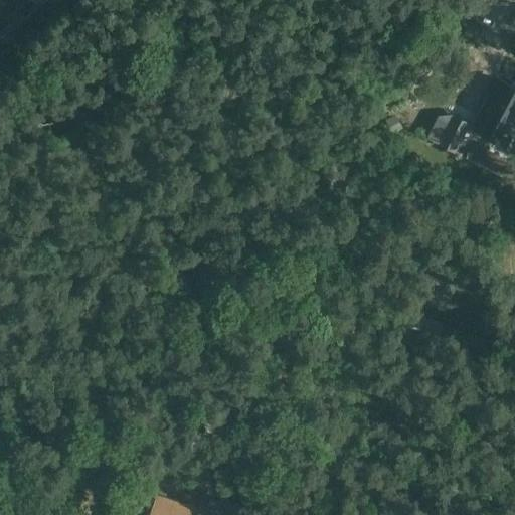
[(514,89),(500,80),(475,127),(501,140),(514,113),(514,89)]
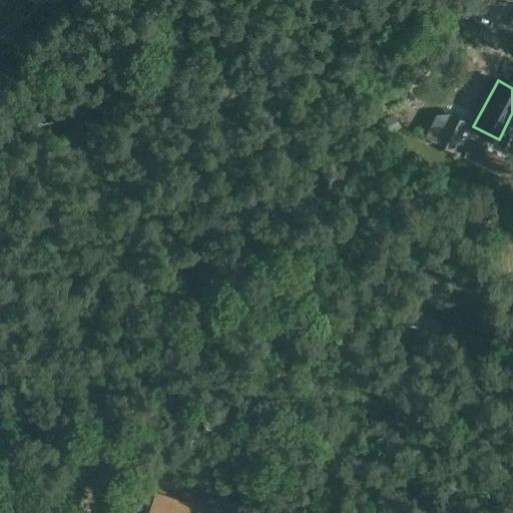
[(437,114),(426,135),(437,141),(437,142),(453,150),(469,122),(452,114),(437,114)]
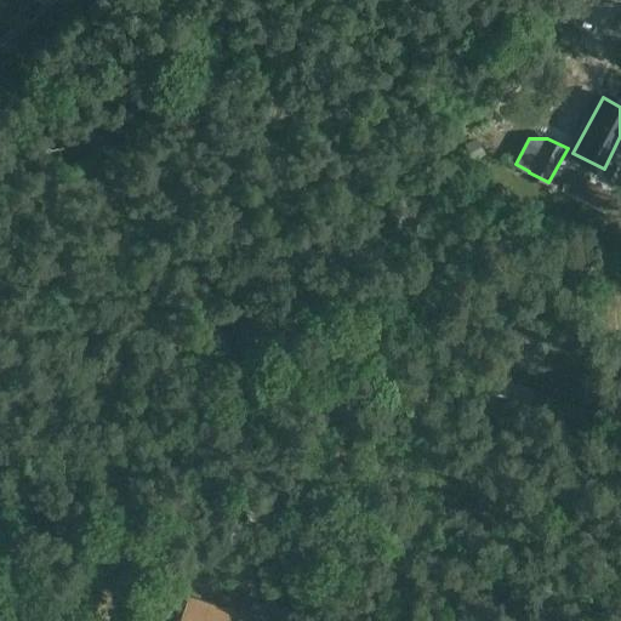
[(192,598),(183,620),(228,620),(232,613),(192,598)]
